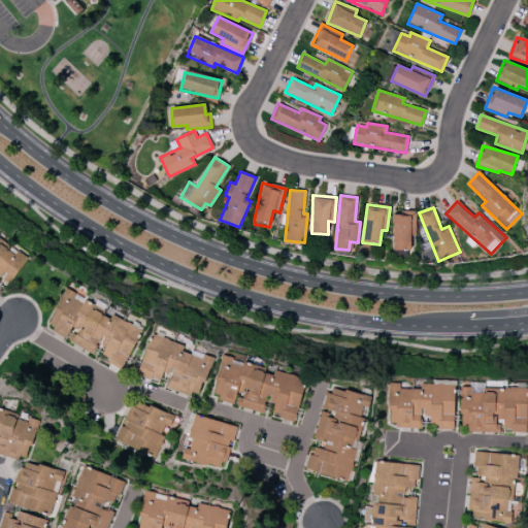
[(416,234),(416,211),(393,211),(394,251),(410,250),(410,235),(416,234)]
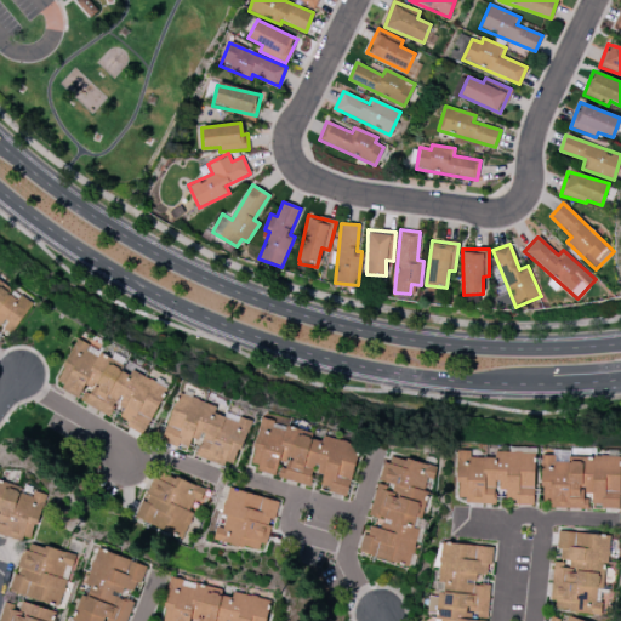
[(0,326),(4,322),(16,329),(33,305),(0,281),(0,326)]
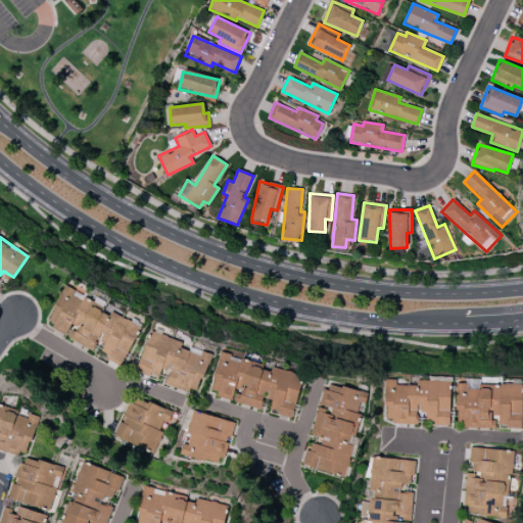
[(140,326),(110,313),(111,311),(63,288),(47,324),(67,334),(66,337),(95,350),(94,351),(123,365),(140,326)]
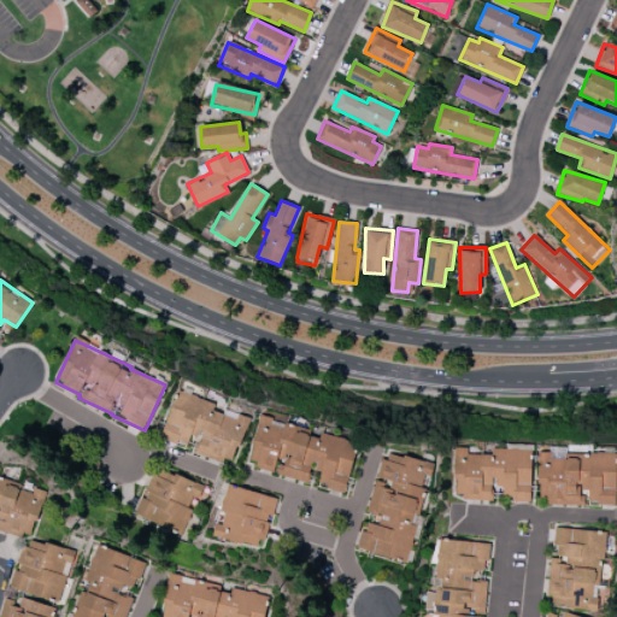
[(248,417),(223,410),(224,407),(176,392),(162,438),(187,446),(191,435),(200,439),(195,452),(233,464),(248,417)]
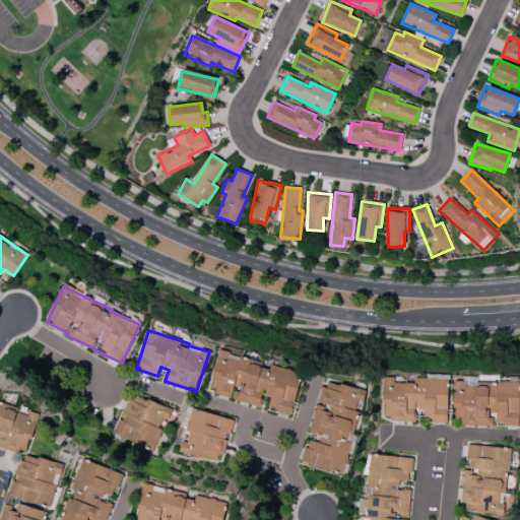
[(301,372),(270,366),(270,364),(217,352),(209,392),(234,396),(233,400),(259,406),(262,395),(270,396),(267,408),(291,414),(301,372)]
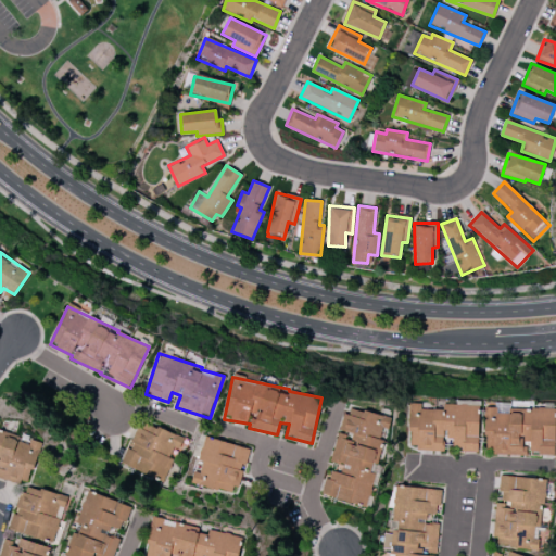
[(479,404),(443,404),(443,409),(421,409),(421,403),(411,403),(409,450),(443,450),(444,438),(453,438),(453,446),(462,446),(462,452),(478,452),(479,404)]
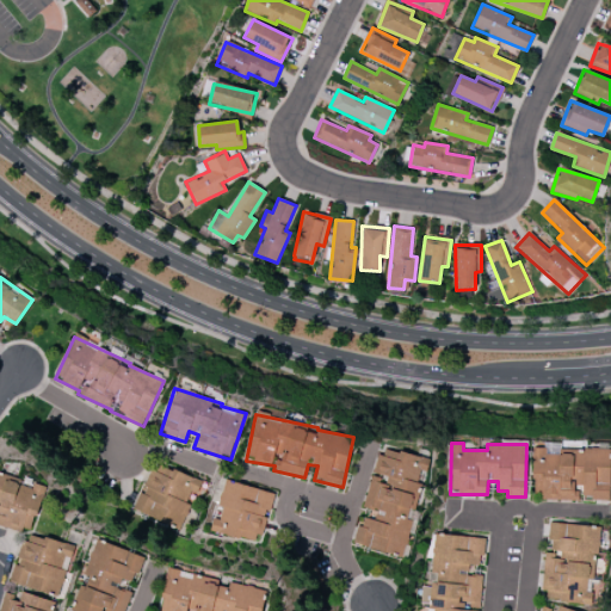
[(403,556),(419,483),(418,483),(420,470),(427,473),(430,458),(378,448),(365,511),(366,511),(363,526),(357,525),(352,545),(403,556)]
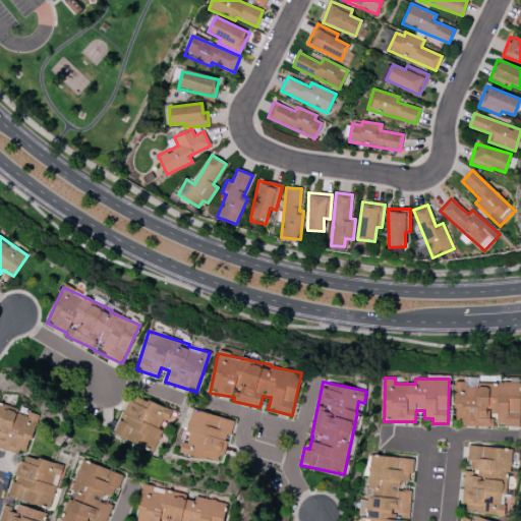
[(519,425),(520,385),(467,384),(467,383),(455,382),(454,425),(493,425),(493,424),(519,425)]
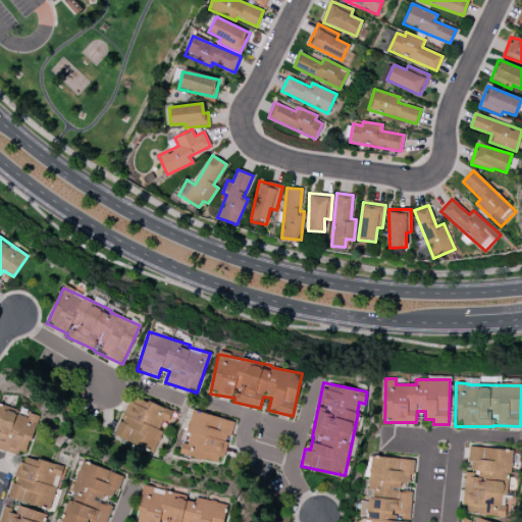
[(153,452),(162,431),(157,429),(161,419),(174,424),(178,413),(132,394),(114,436),(153,452)]
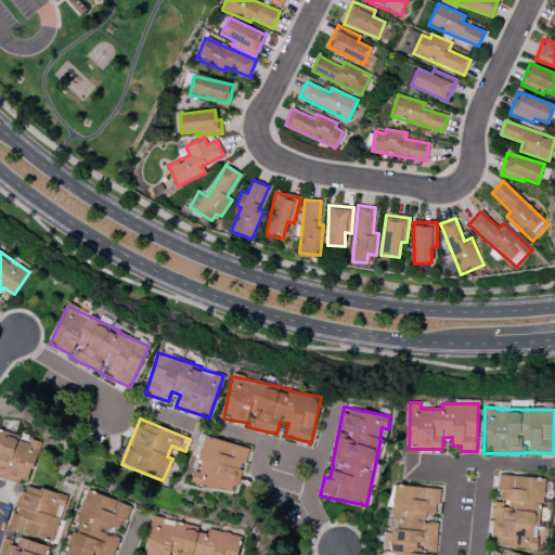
[(0,477),(28,485),(37,451),(31,449),(33,444),(17,440),(20,434),(0,427),(0,477)]
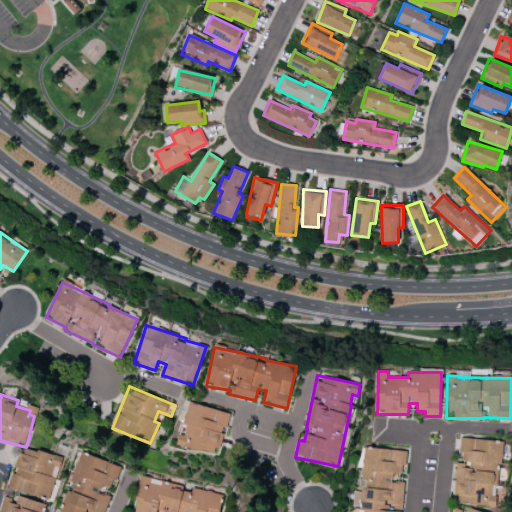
[(228,412),(183,401),(177,422),(186,424),(183,435),(178,434),(175,445),(217,456),(228,412)]
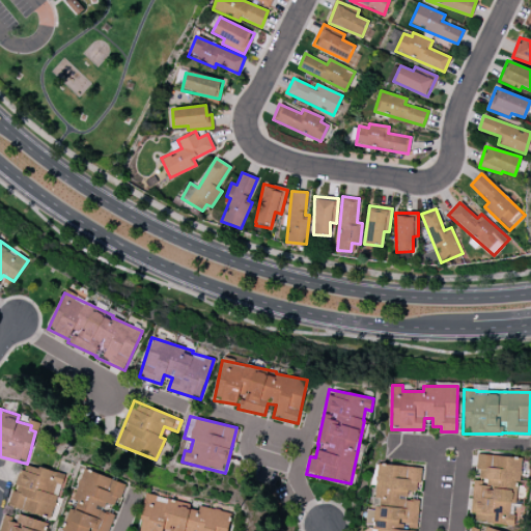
[(521,457),(477,453),(475,479),(474,479),(470,521),(519,526),(521,508),(515,507),(521,457)]
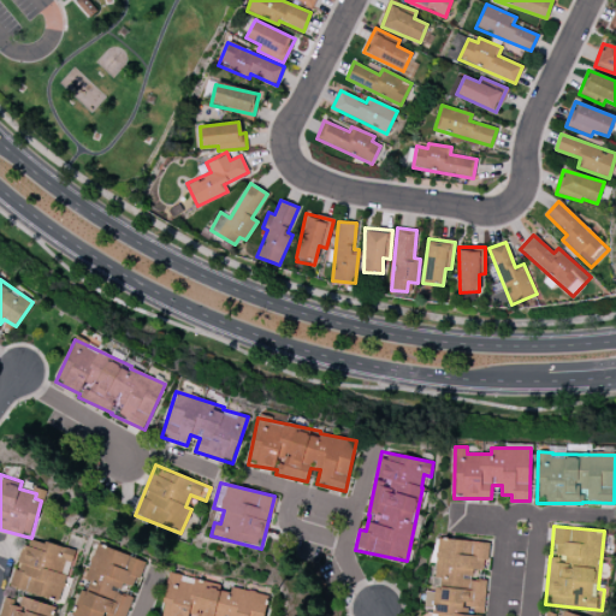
[(11,587),(59,602),(66,575),(60,574),(64,561),(71,563),(75,551),(25,537),(11,587)]
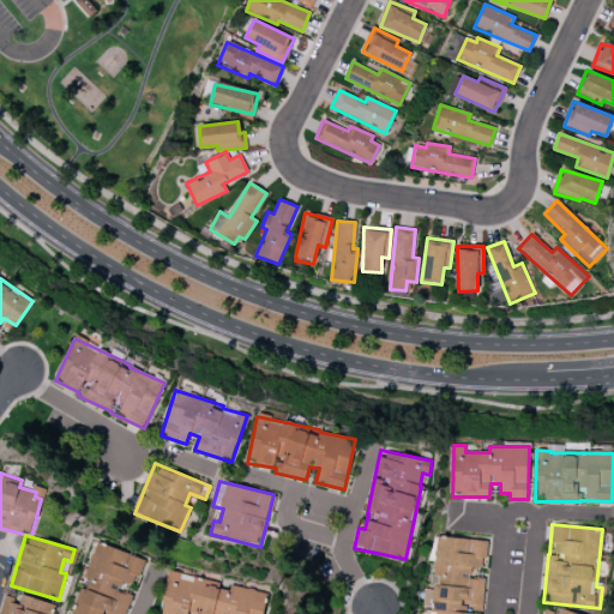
[(428,613),(477,613),(479,613),(482,613),(483,579),(470,578),(470,567),(483,569),(485,540),(435,537),(433,578),(431,578),(428,613)]
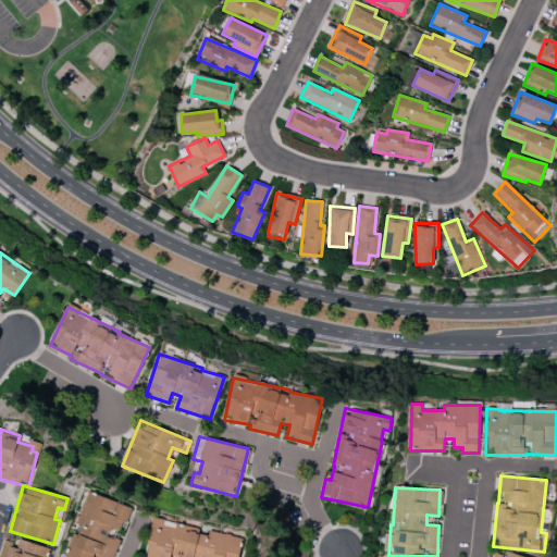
[(64,556),(113,556),(119,540),(108,536),(110,528),(122,531),(130,506),(86,493),(77,524),(74,524),(64,556)]
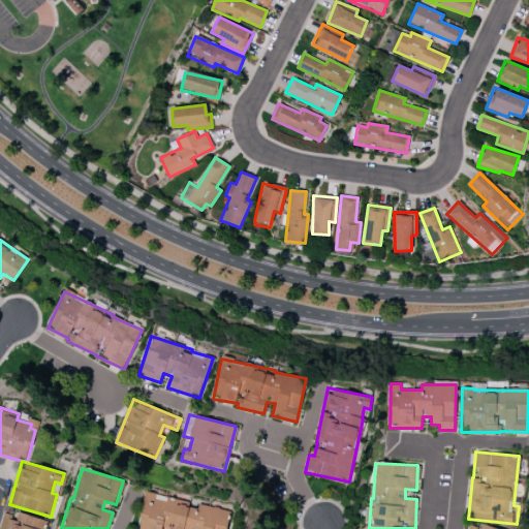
[(226,528),(230,510),(198,504),(198,503),(145,494),(137,528),(226,528)]
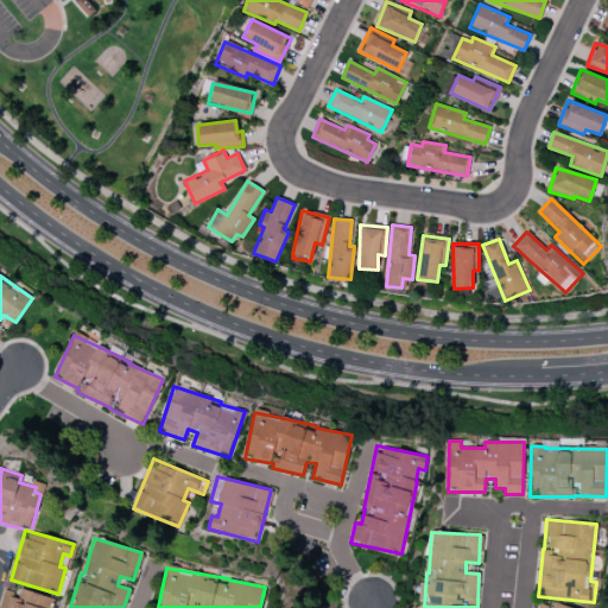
[(4,590),(0,603),(0,607),(50,607),(54,599),(20,589),(19,595),(4,590)]
